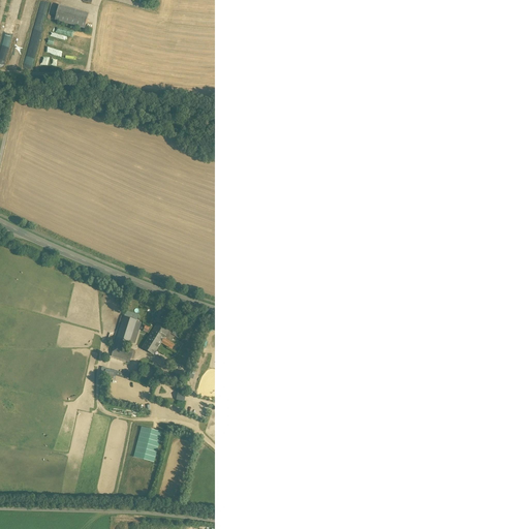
[(59,5),(55,21),(85,29),(89,13),(59,5)]
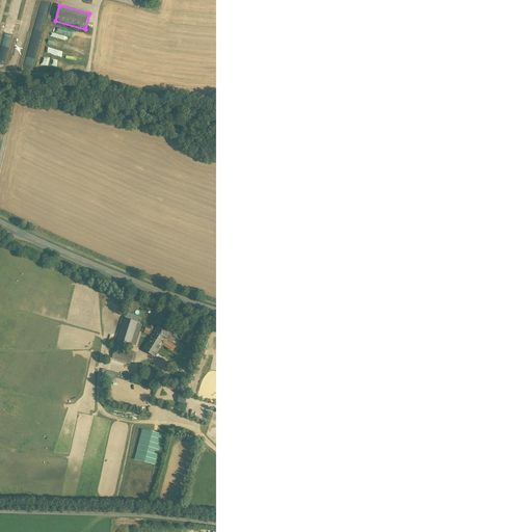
[(83,46),(86,36),(51,27),(50,30),(58,33),(57,38),(49,36),(47,44),(52,45),(51,47),(46,46),(45,52),(81,61),(85,47),(83,46)]
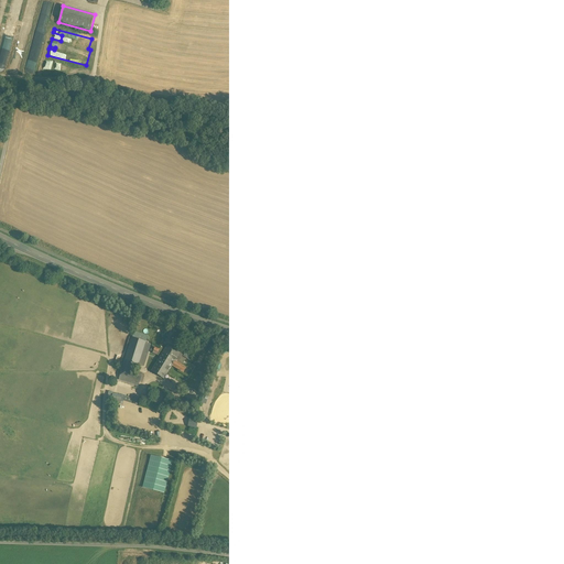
[(147,343),(130,337),(118,375),(121,376),(140,381),(142,375),(130,371),(132,364),(139,366),(143,350),(147,343)]
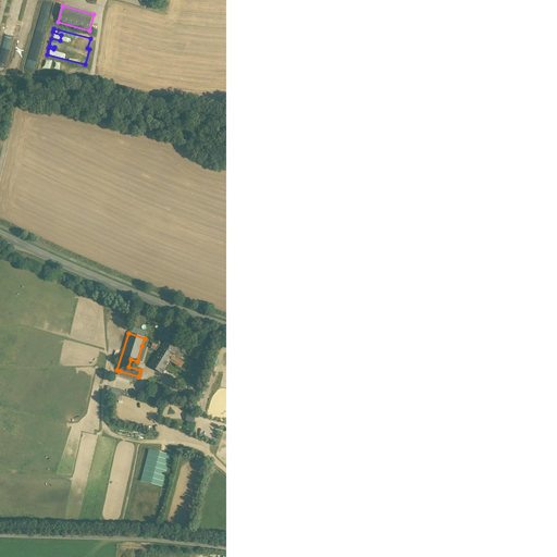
[(165,342),(161,349),(158,355),(162,358),(163,355),(165,356),(168,353),(173,357),(177,349),(165,342)]
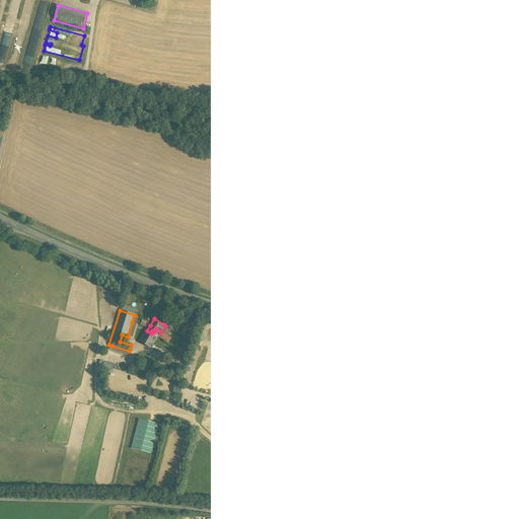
[(161,332),(156,328),(154,331),(152,330),(151,334),(147,330),(140,342),(151,348),(158,337),(168,343),(171,339),(161,332)]
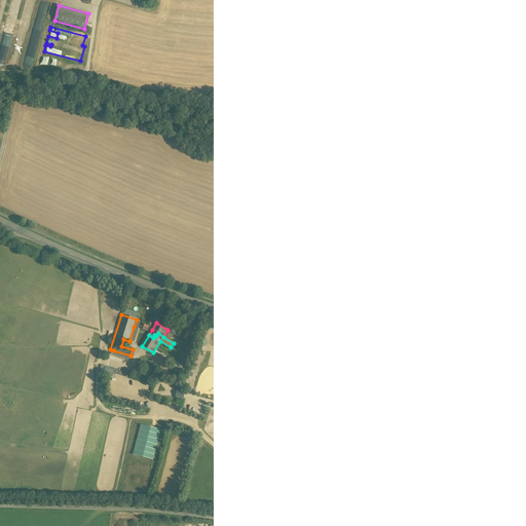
[(113,350),(111,354),(129,360),(130,355),(113,350)]
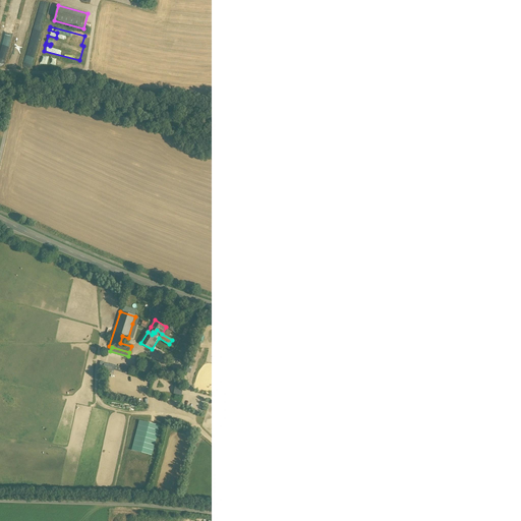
[(114,370),(125,372),(127,366),(124,365),(123,368),(106,364),(105,371),(113,373),(114,370)]
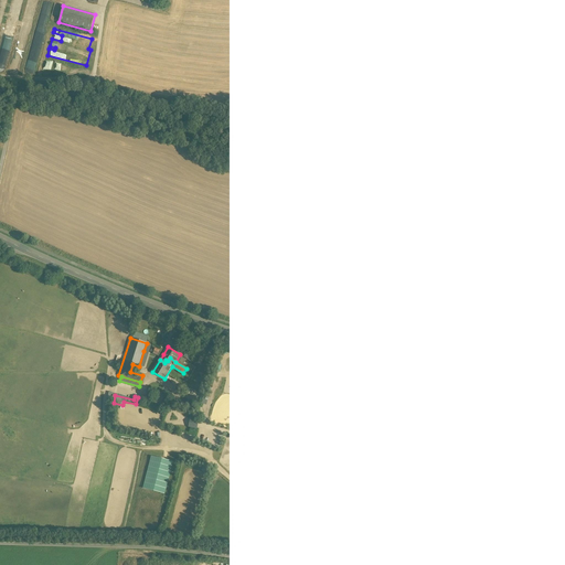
[(150,456),(142,488),(166,493),(172,460),(150,456)]
